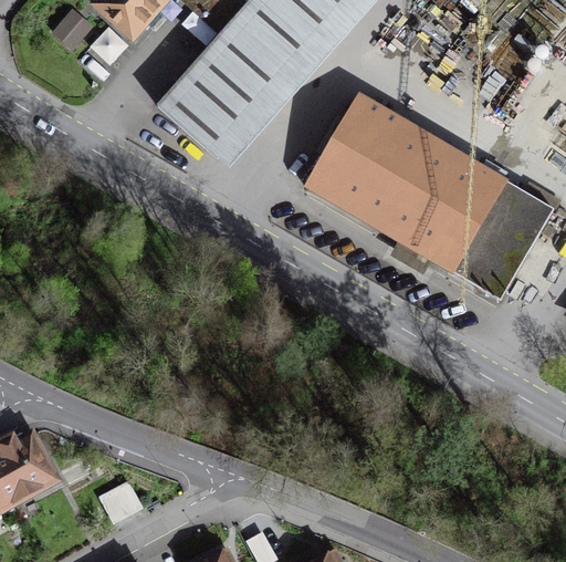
[(96,0),(133,32),(160,0),(96,0)]
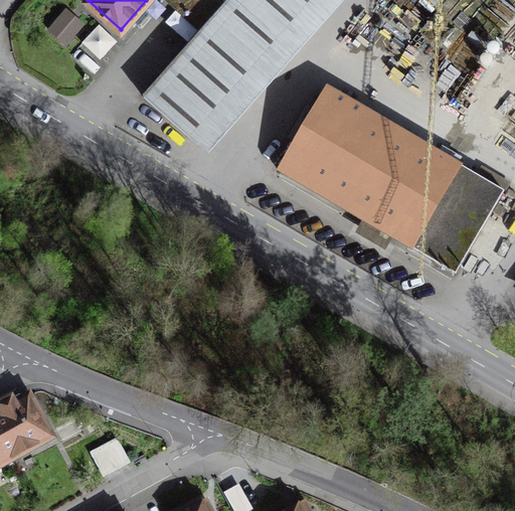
[(225,0),(204,23),(143,93),(200,144),(280,54),(328,0),(225,0)]
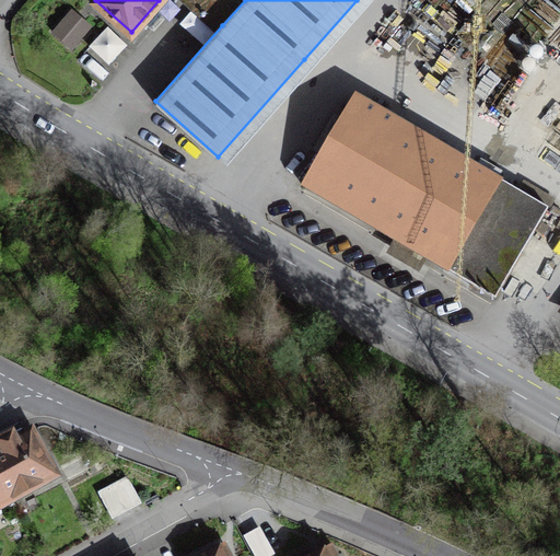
[(194,0),(222,25),(245,0),(194,0)]
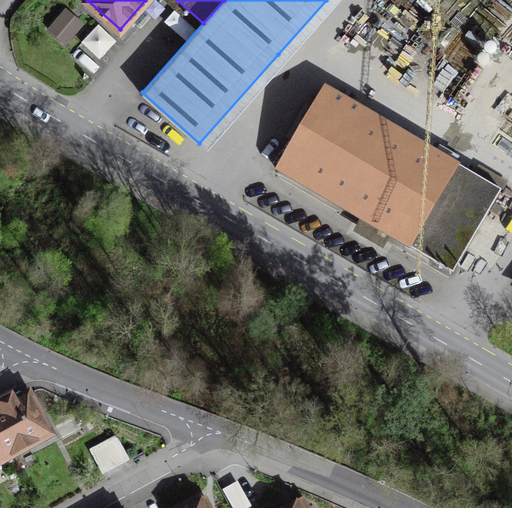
[(452,269),(501,186),(328,85),(279,168),(452,269)]
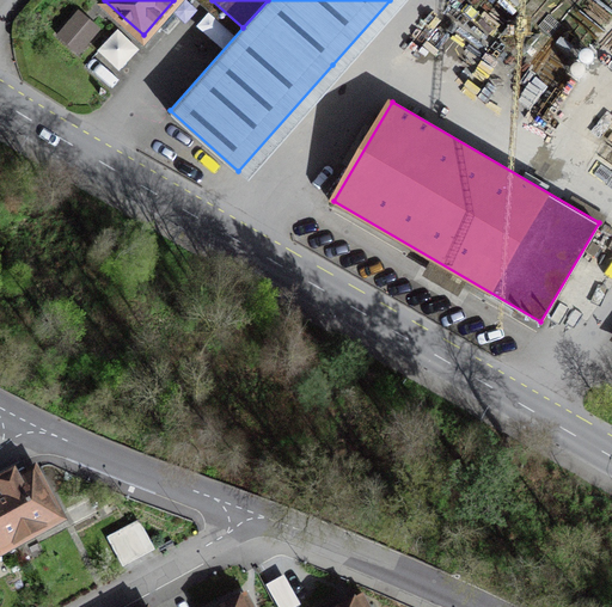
[(0,484),(0,533),(6,544),(60,514),(34,466),(18,476),(13,467),(5,472),(0,474),(0,482),(1,484),(0,484)]
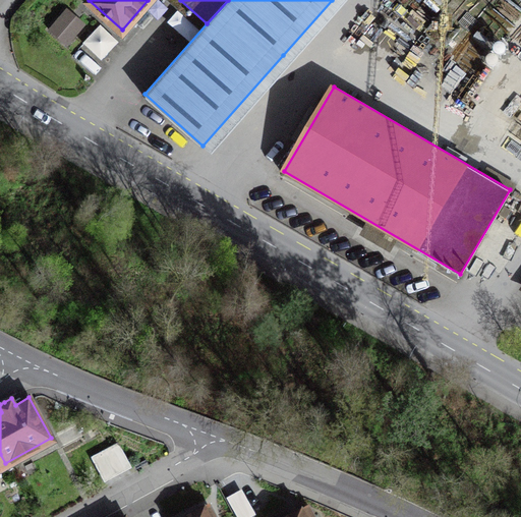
[(121,440),(92,456),(105,483),(134,469),(121,440)]
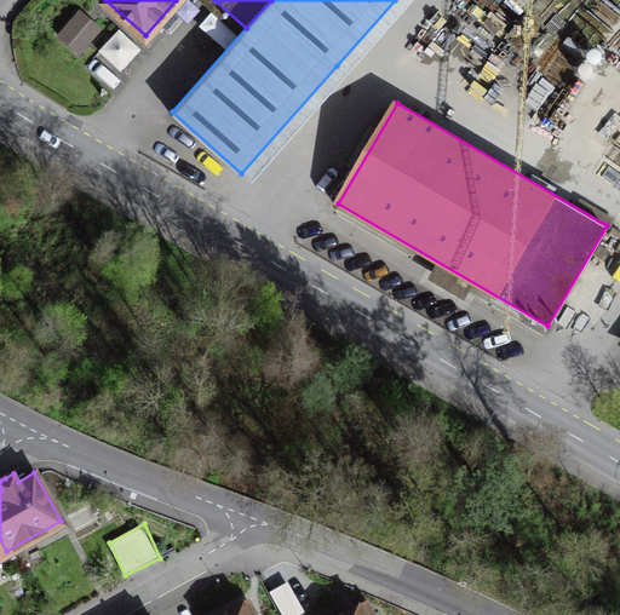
[(288,580),(271,590),(283,614),(290,614),(303,608),(288,580)]
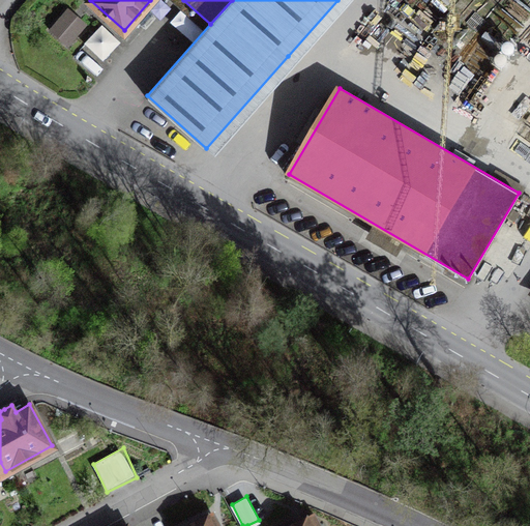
[(210,514),(187,525),(216,525),(214,521),(210,514)]
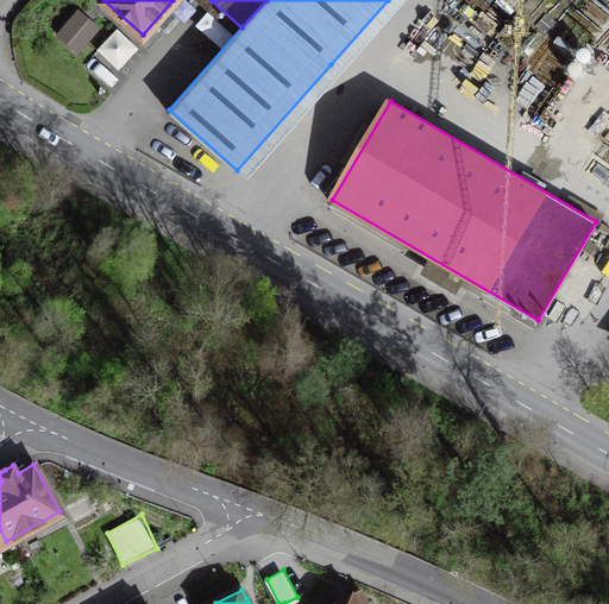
[(350,596),(334,603),(368,603),(360,590),(350,596)]
